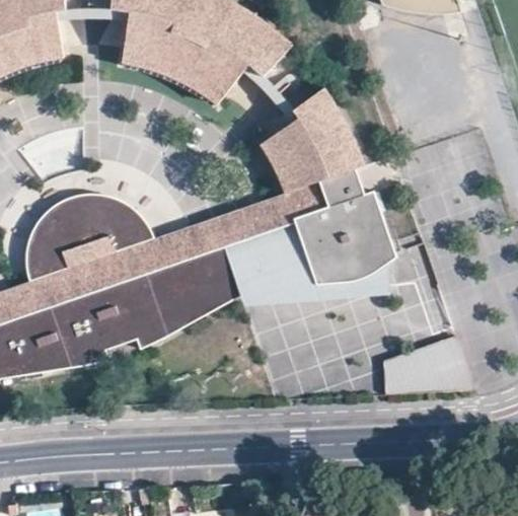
[(55,10),(64,8),(63,0),(0,0),(0,76),(6,73),(16,69),(26,65),(37,62),(50,59),(61,57),(56,21),(55,10)]
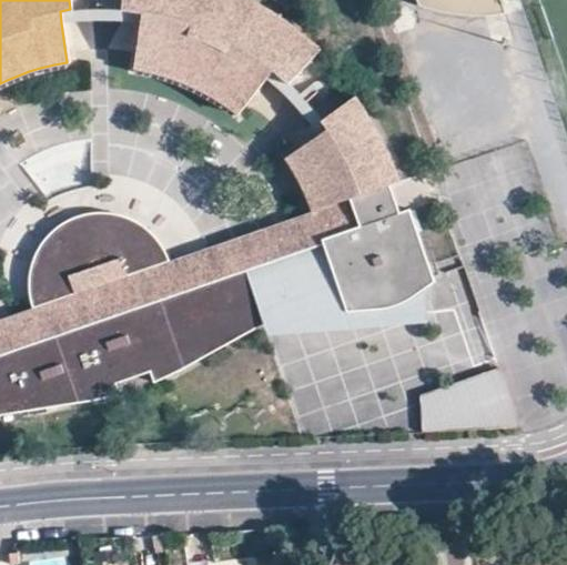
[(272,69),(286,82),(314,52),(301,41),(287,30),(291,26),(266,9),(250,0),(120,0),(120,8),(139,10),(138,23),(131,68),(145,71),(163,76),(181,82),(201,91),(219,101),(235,113),(264,79),(272,69)]
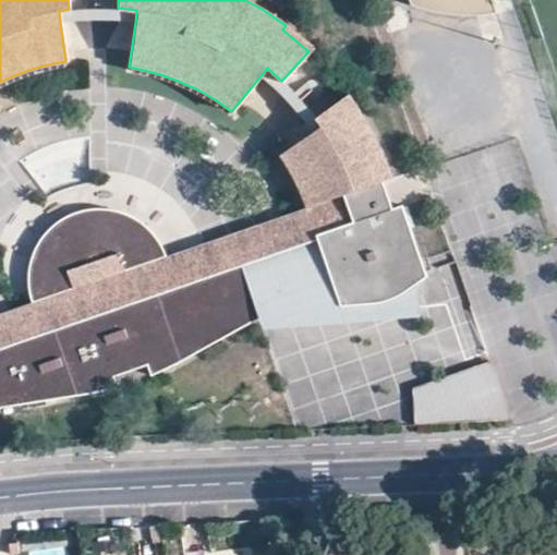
[(79,9),(69,9),(59,11),(60,23),(69,22),(81,21),(95,20),(106,20),(121,21),(135,23),(136,10),(118,8),(108,8),(92,8),(79,9)]
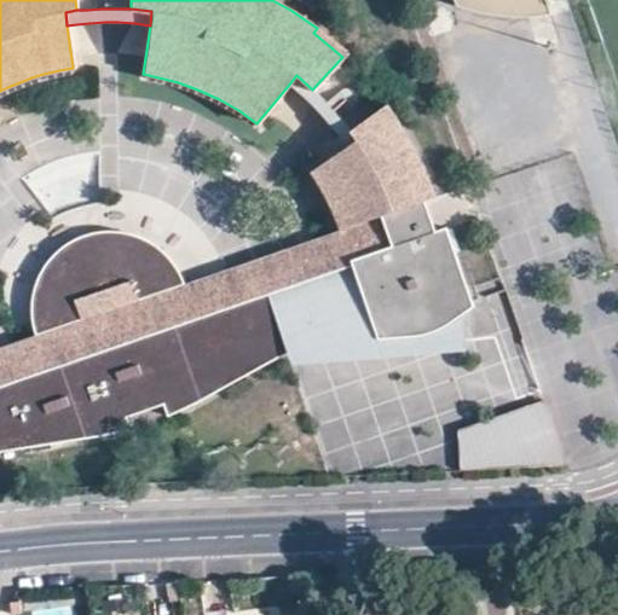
[(325,102),(312,90),(296,75),(288,86),(300,97),(313,109),(324,121),(334,133),(344,145),(354,138),(348,129),(338,116),(325,102)]
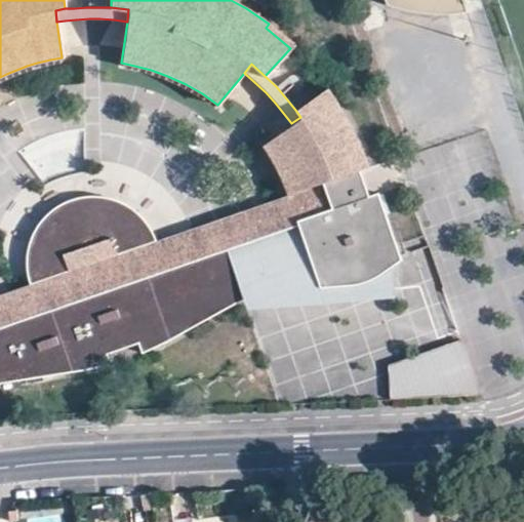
[(286,194),(367,166),(362,152),(352,130),(337,106),(325,87),(295,110),(300,117),(291,123),(260,145),(268,155),(276,169),(281,182),(286,194)]
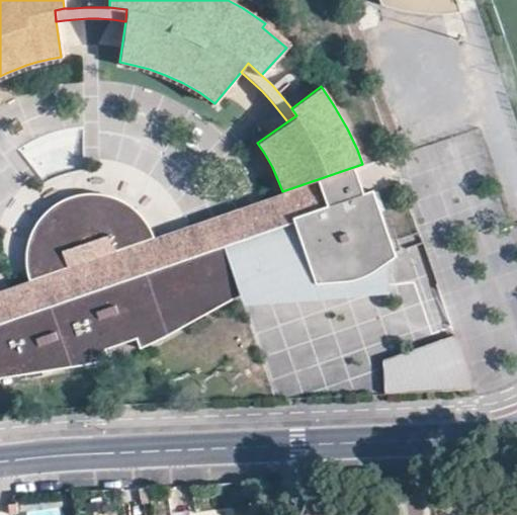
[(0,318),(371,189),(362,164),(282,191),(152,237),(28,280),(0,289),(0,318)]
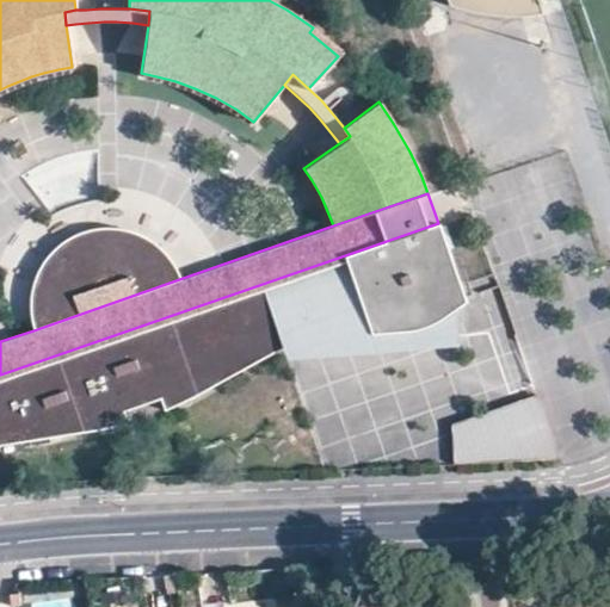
[(438,223),(0,375),(0,445),(99,429),(127,422),(123,412),(159,398),(164,409),(189,398),(282,346),(278,338),(362,309),(370,334),(402,332),(413,330),(421,328),(429,324),(441,319),(464,301),(438,223)]
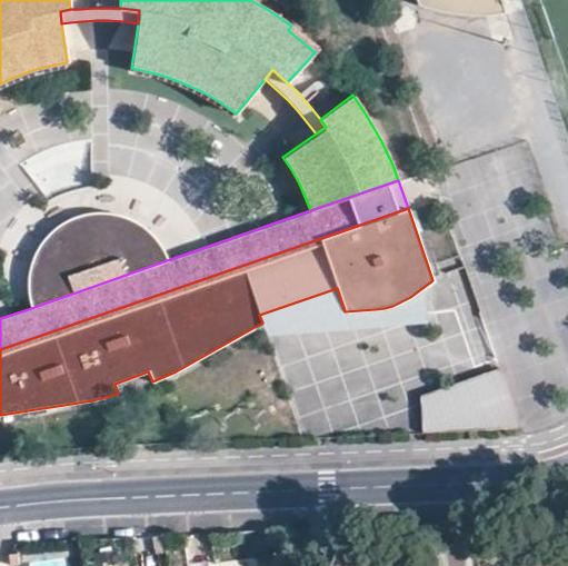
[(31,308),(167,260),(162,249),(155,239),(147,230),(136,222),(125,217),(110,214),(95,212),(80,215),(68,220),(56,227),(46,236),(37,248),(31,261),(28,276),(28,293),(31,308)]
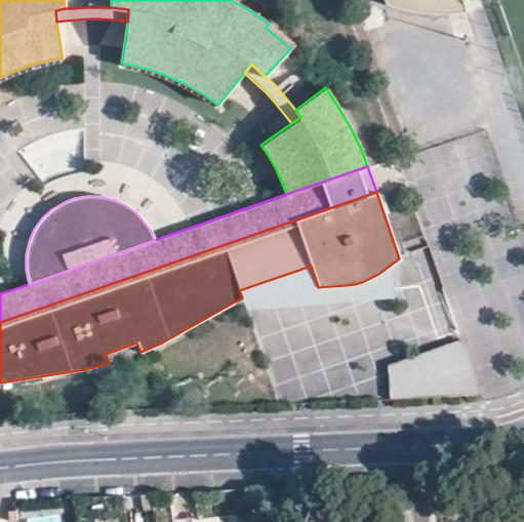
[(459,337),(399,359),(400,396),(479,393),(459,337)]
